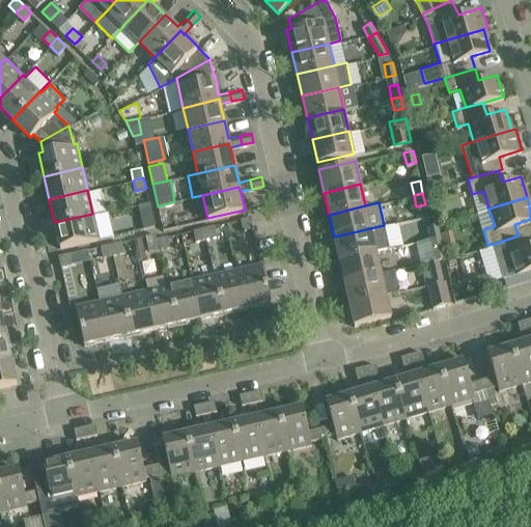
[(445,203),(436,205),(439,216),(448,214),(445,203)]
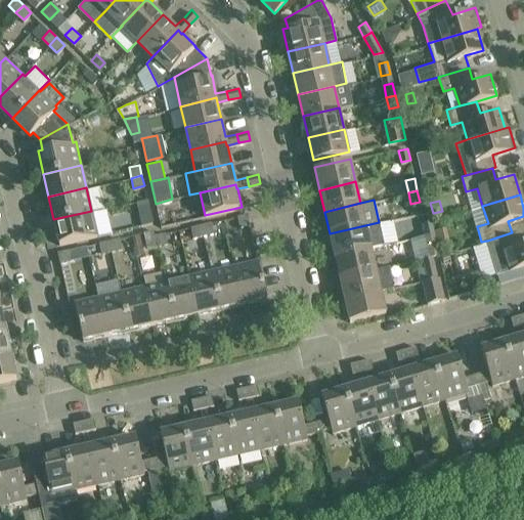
[(59,243),(97,234),(91,211),(53,219),(59,243)]
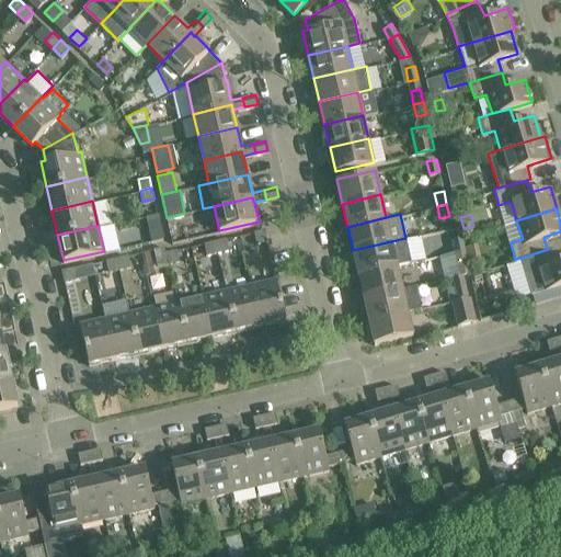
[(149,229),(151,240),(163,238),(160,226),(149,229)]
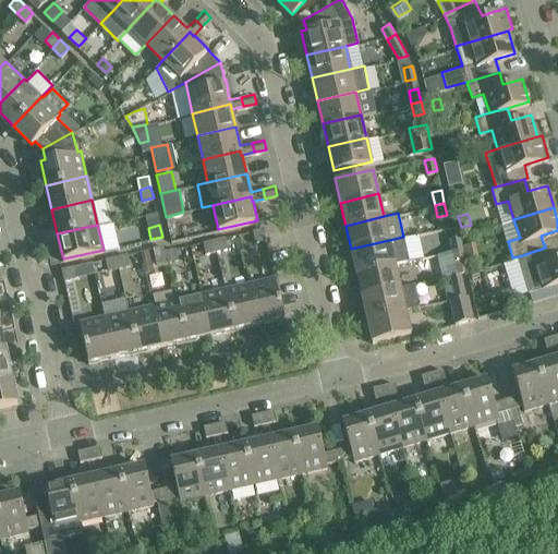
[(264,227),(252,229),(255,241),(266,238),(264,227)]
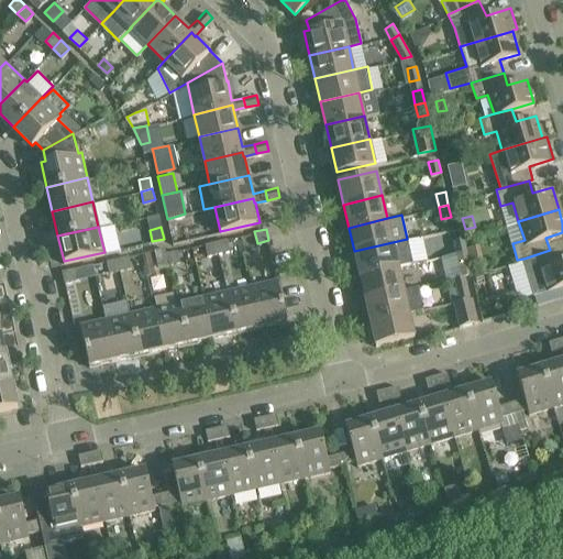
[(407,239),(354,251),(360,274),(398,264),(428,258),(422,234),(407,239)]
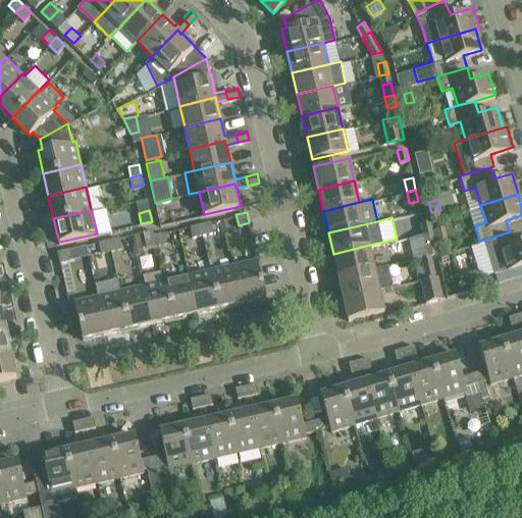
[(432,230),(429,219),(421,221),(423,232),(432,230)]
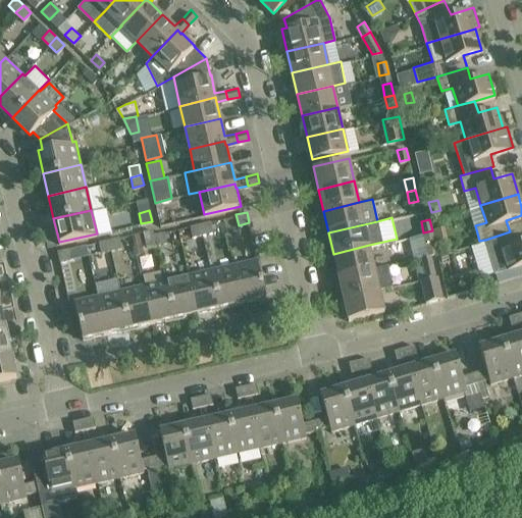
[(210,220),(200,222),(203,234),(213,230),(210,220)]
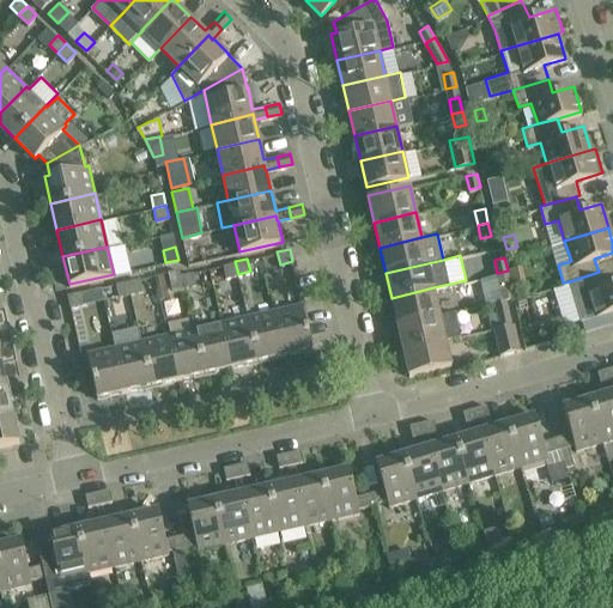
[(226,277),(238,274),(235,261),(223,265),(226,277)]
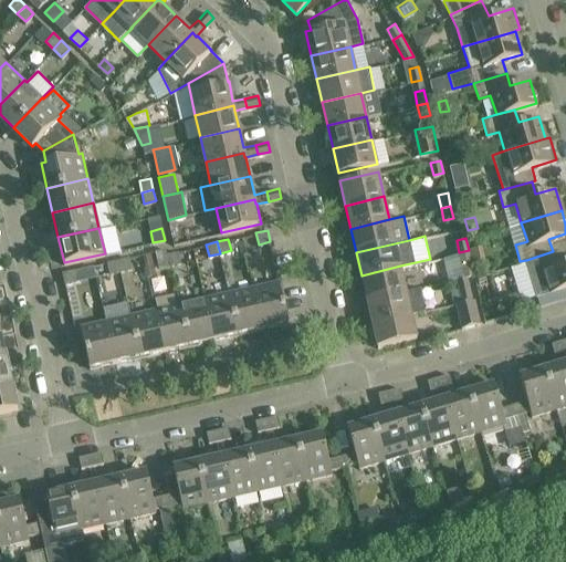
[(168,259),(167,252),(166,248),(155,250),(157,261),(168,259)]
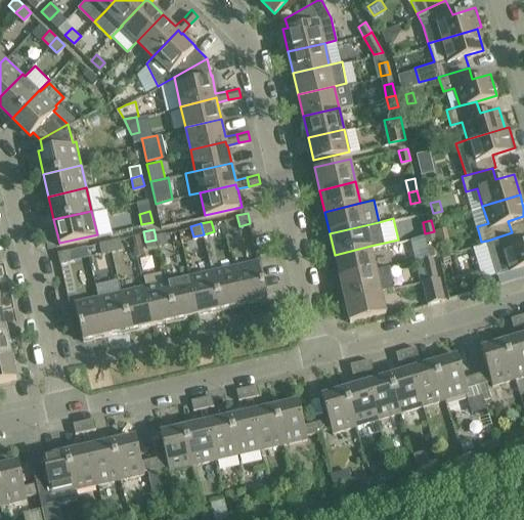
[(165,231),(155,233),(156,240),(157,245),(167,242),(165,231)]
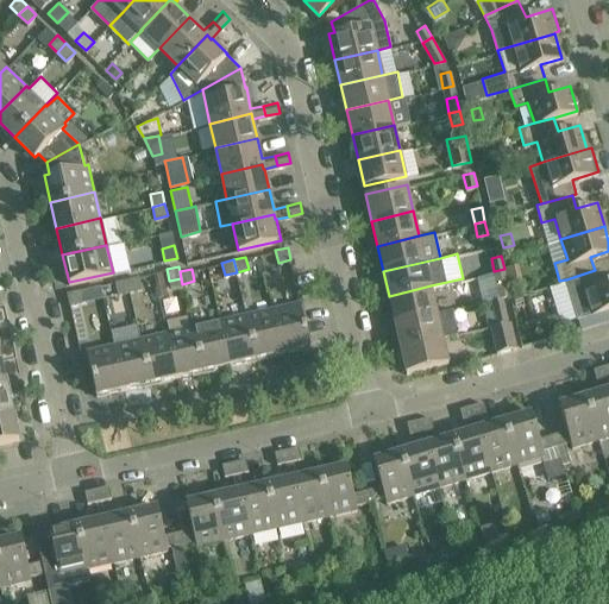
[(494,271),(497,285),(500,296),(502,296),(510,294),(504,269),(494,271)]
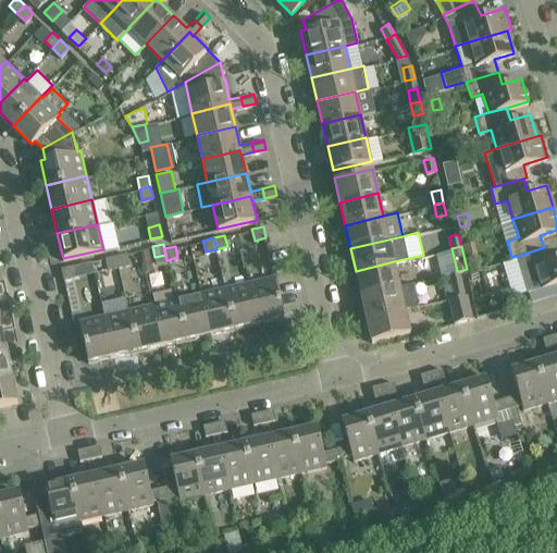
[(518,256),(517,256),(528,291),(541,287),(556,282),(556,257),(554,258),(549,246),(544,247),(518,256)]
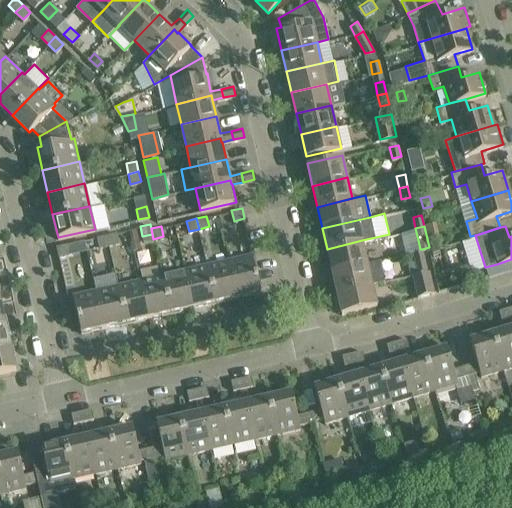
[(135,229),(129,230),(132,242),(133,248),(141,246),(137,229),(136,229),(135,229)]
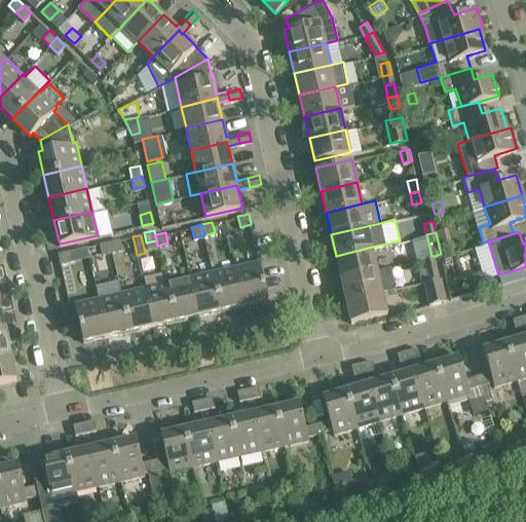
[(109,240),(112,251),(122,249),(119,237),(109,240)]
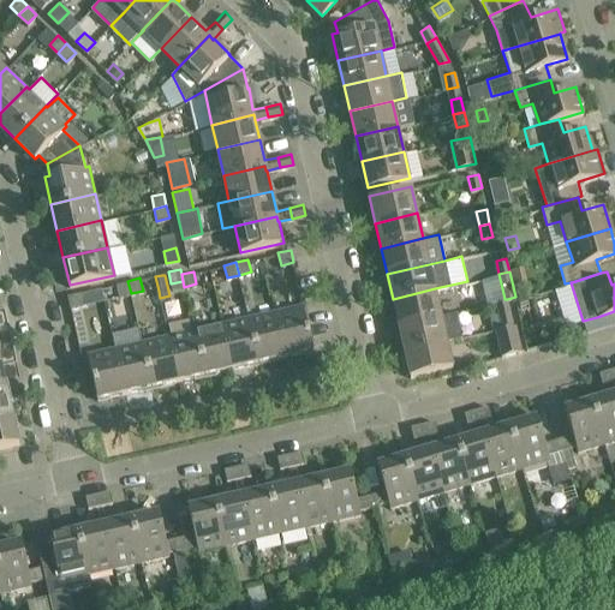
[(127,281),(115,283),(119,295),(131,293),(127,281)]
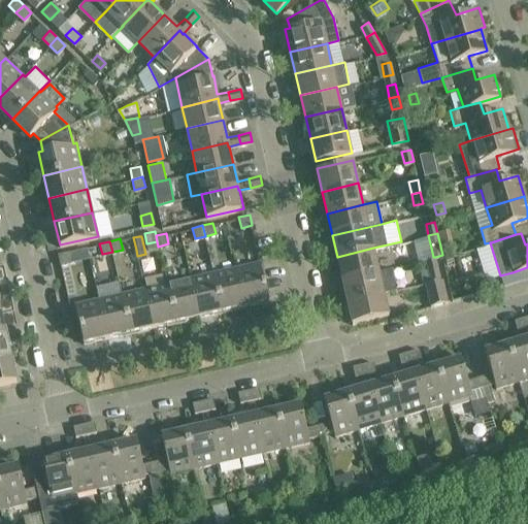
[(373,248),(337,257),(341,279),(378,269),(373,248)]
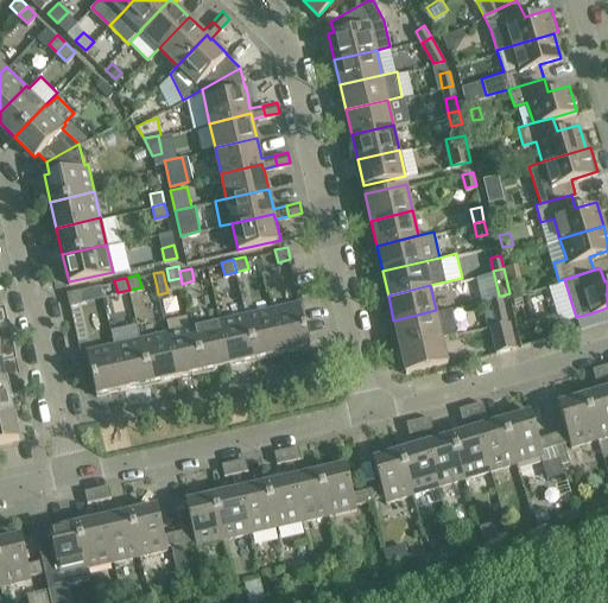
[(81,300),(78,289),(67,291),(69,303),(81,300)]
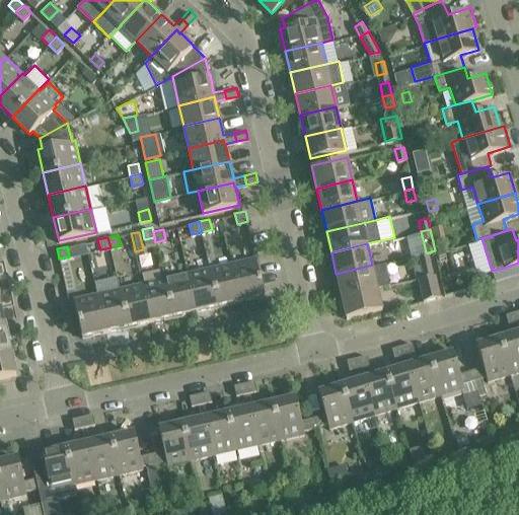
[(426,252),(419,254),(424,276),(433,274),(428,252),(426,252)]
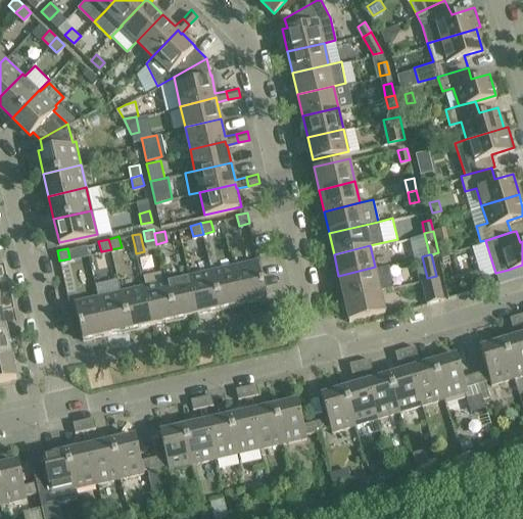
[(257,258),(234,264),(242,301),(266,296),(257,258)]
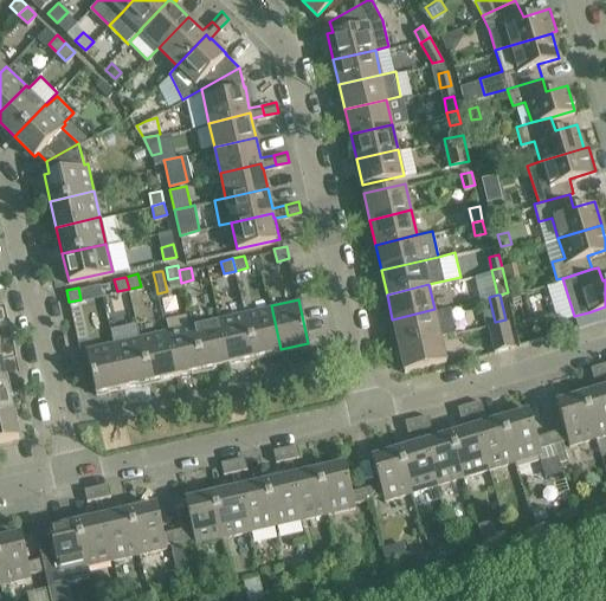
[(245,311),(255,355),(281,349),(271,305),(245,311)]
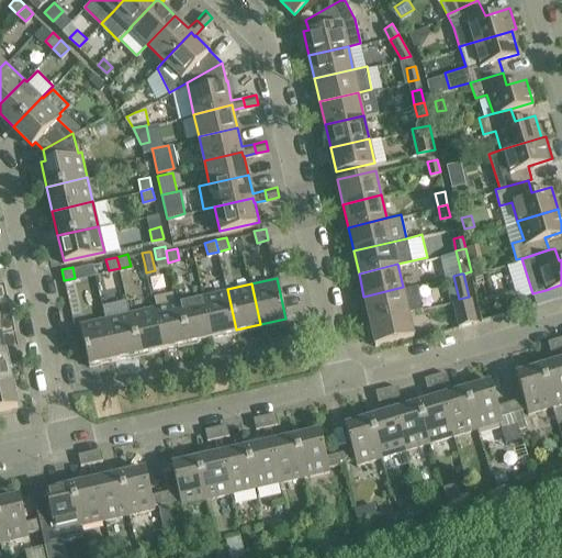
[(416,285),(403,287),(363,297),(369,320),(408,311),(422,308),(416,285)]
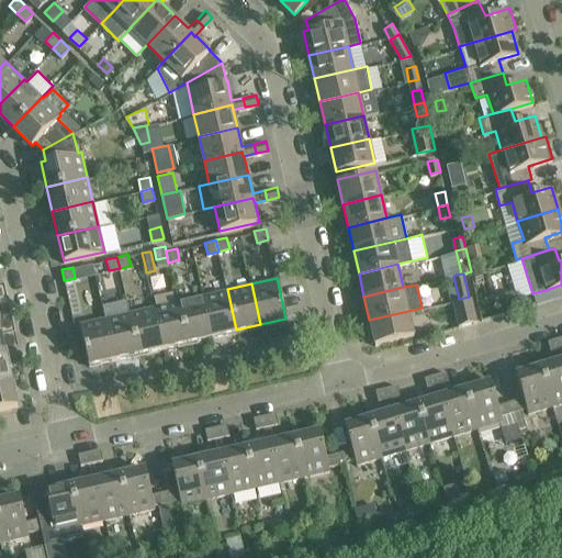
[(227,289),(203,294),(212,335),(236,330),(227,289)]
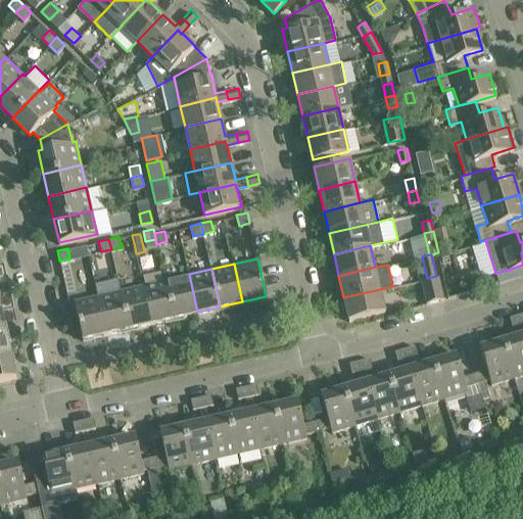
[(165,279),(174,317),(197,312),(189,274),(165,279)]
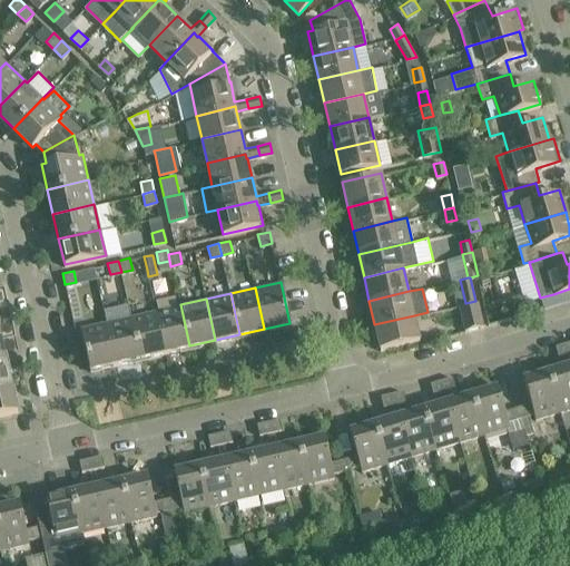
[(465,303),(457,305),(462,330),(481,325),(475,301),(465,303)]
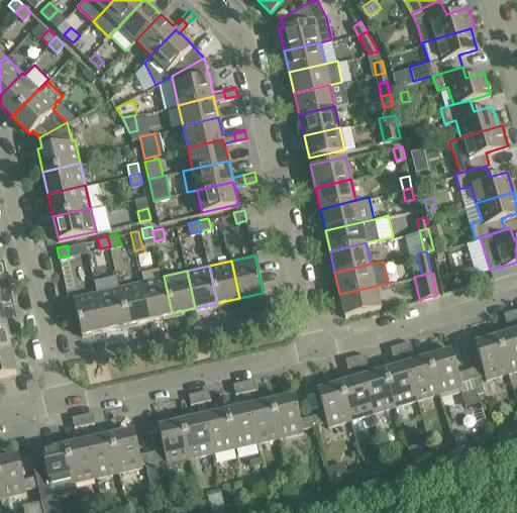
[(116,274),(94,280),(97,292),(105,329),(127,324),(119,287),(116,274)]
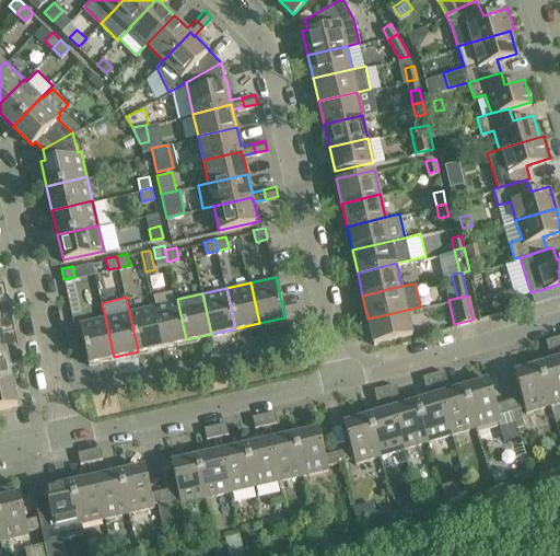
[(177,299),(153,304),(162,345),(186,339),(177,299)]
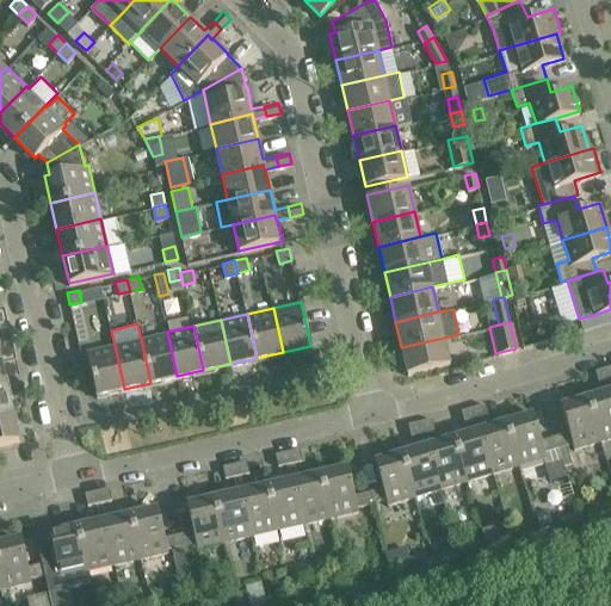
[(141,339),(150,383),(177,376),(167,332),(141,339)]
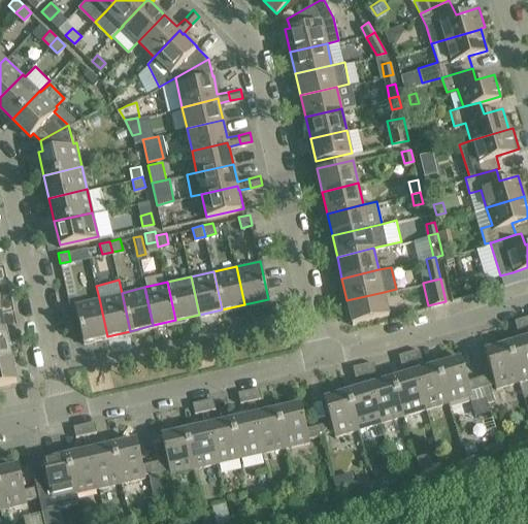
[(384,292),(347,300),(352,323),(389,315),(384,292)]
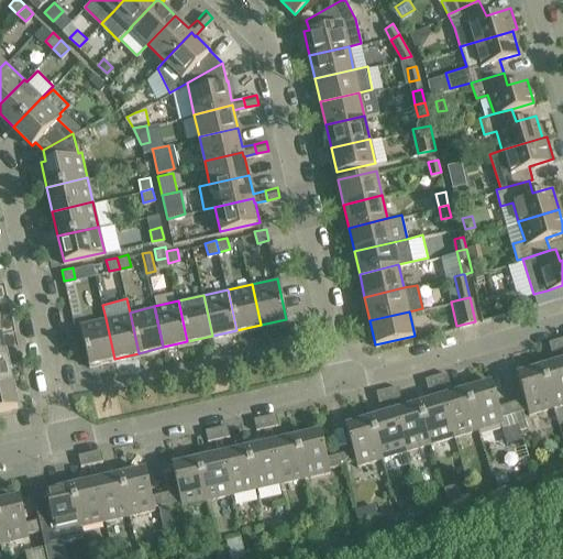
[(114,359),(106,318),(79,324),(89,364),(114,359)]
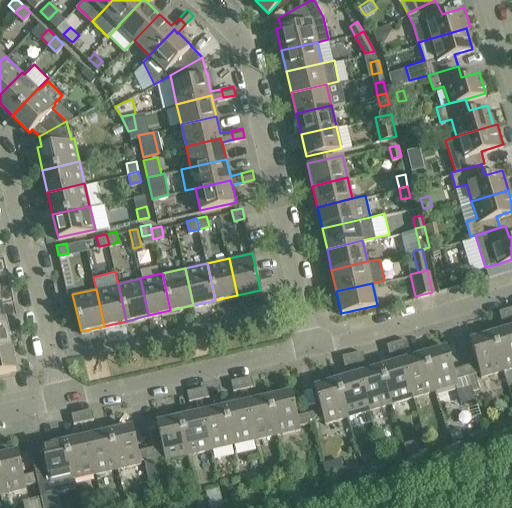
[(508,306),(498,309),(501,319),(511,316),(508,306)]
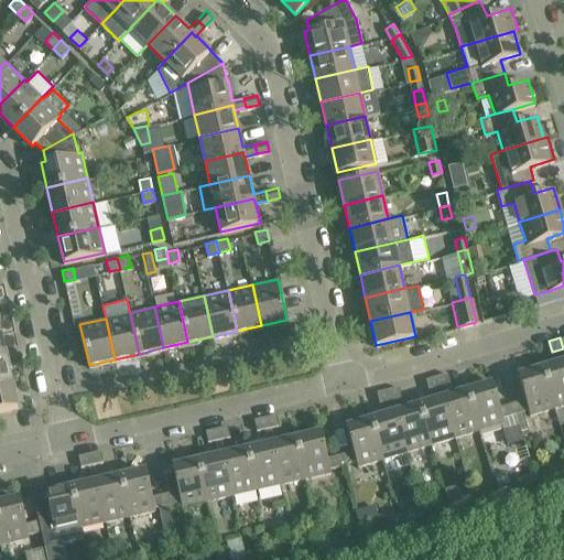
[(0,357),(0,383),(12,380),(6,356),(0,357)]
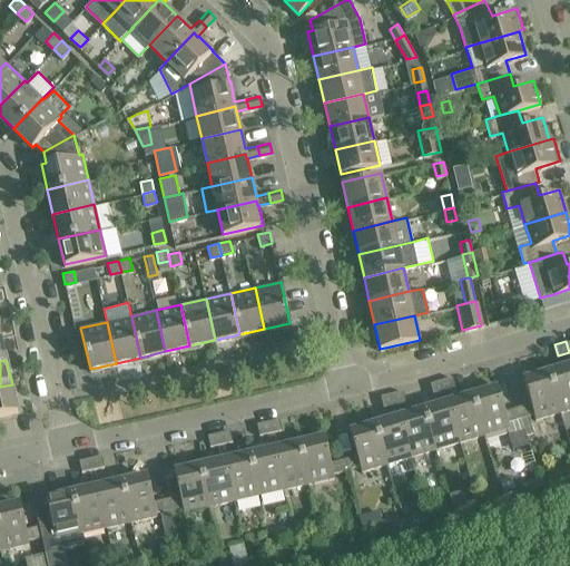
[(569,362),(548,370),(560,410),(569,407),(569,362)]
